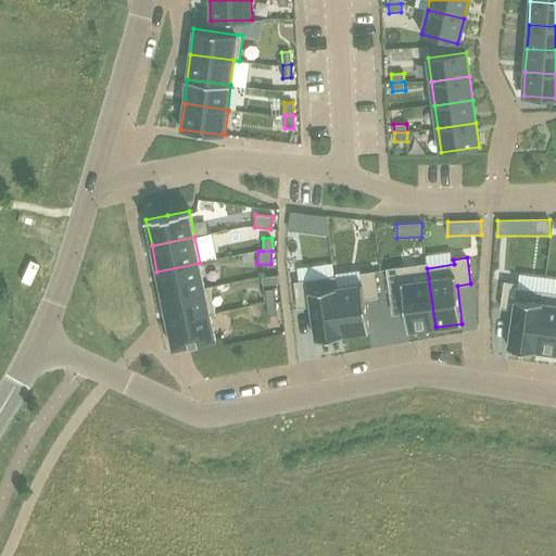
[(200,263),(156,272),(162,297),(205,288),(200,263)]
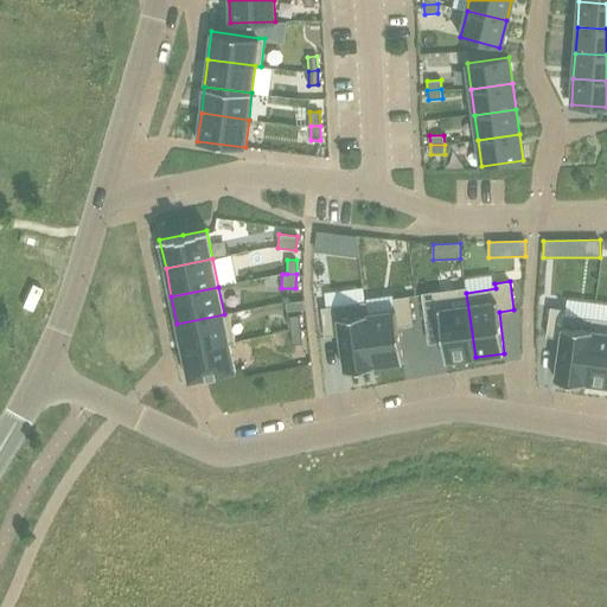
[(436,291),(422,293),(426,321),(440,320),(446,360),(475,357),(466,293),(466,287),(436,291)]
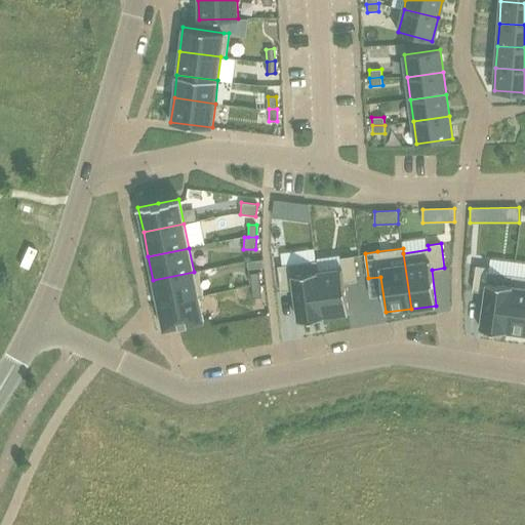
[(342,267),(317,271),(323,317),(324,317),(324,316),(349,313),(345,282),(357,281),(354,255),(340,257),(342,267)]
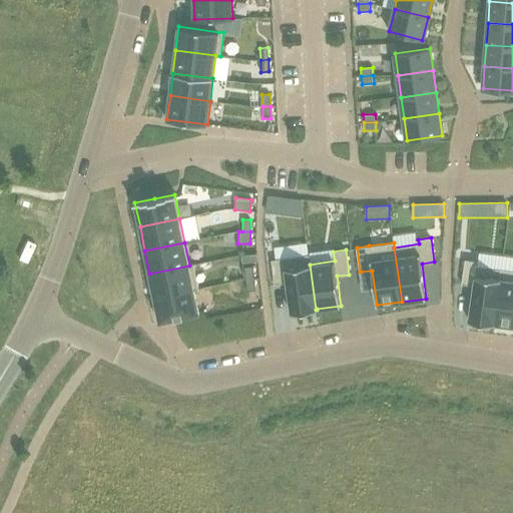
[(284,258),(272,260),(275,285),(288,283),(292,313),(316,310),(310,265),(309,254),(284,258)]
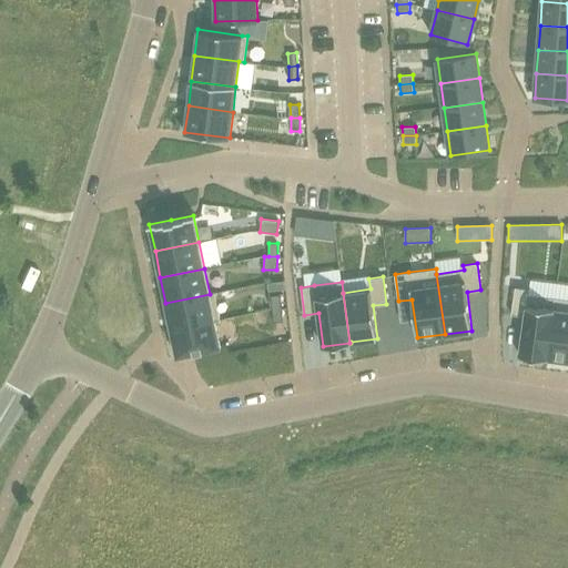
[(515,287),(511,314),(525,316),(519,355),(547,358),(554,308),(527,305),(529,288),(515,287)]
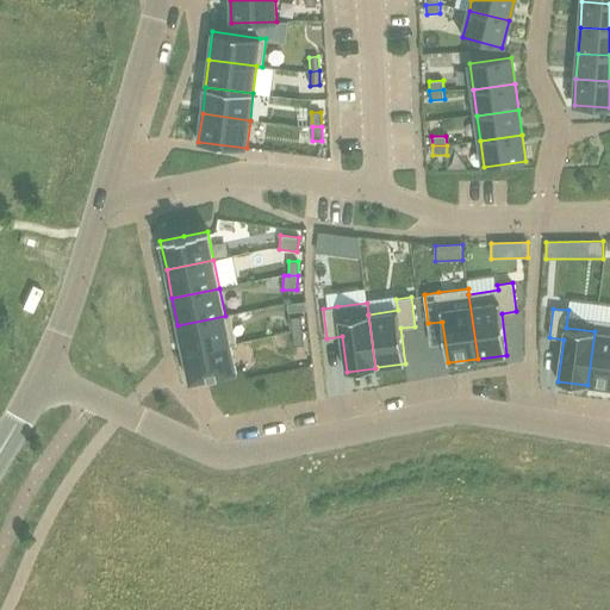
[(225,316),(178,325),(184,354),(231,344),(237,343),(231,315),(225,316)]
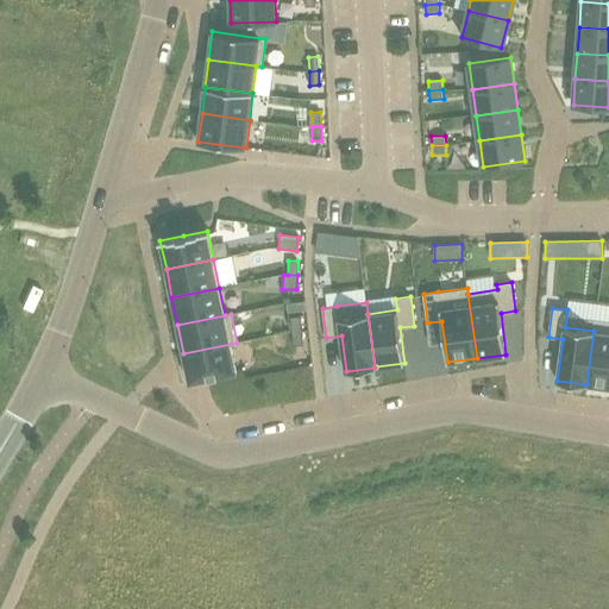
[(300,316),(290,318),(292,332),(301,331),(300,316)]
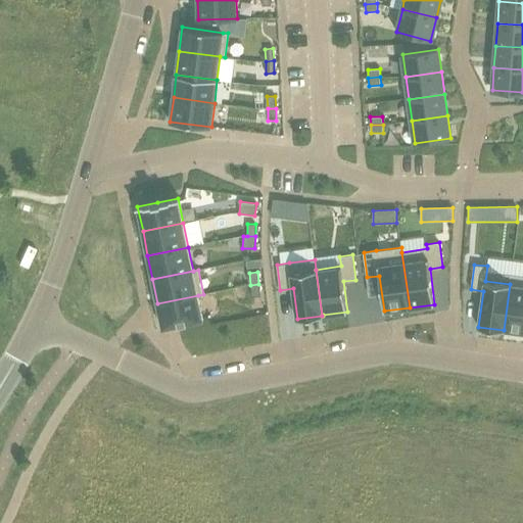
[(504,330),(505,330),(522,332),(522,276),(511,274),(510,284),(504,330)]
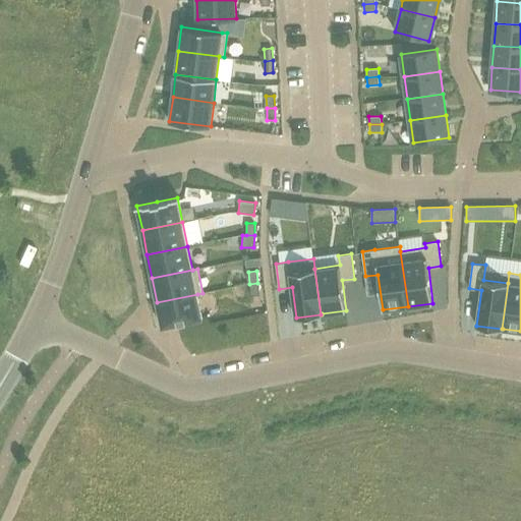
[(257,283),(249,284),(251,296),(259,295),(257,283)]
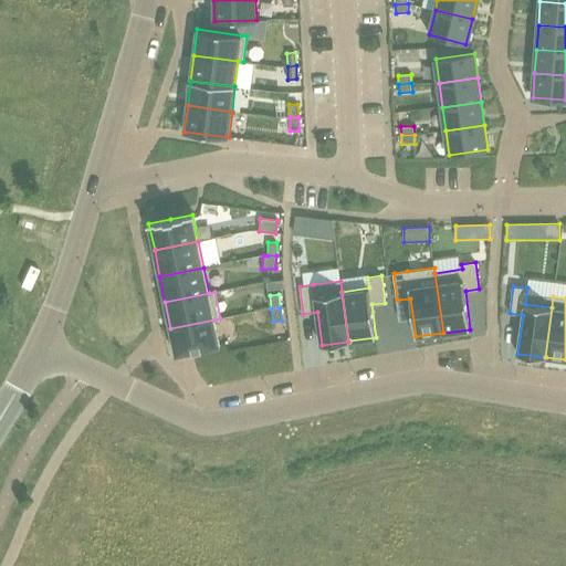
[(215,320),(170,328),(176,356),(199,350),(220,346),(215,320)]
